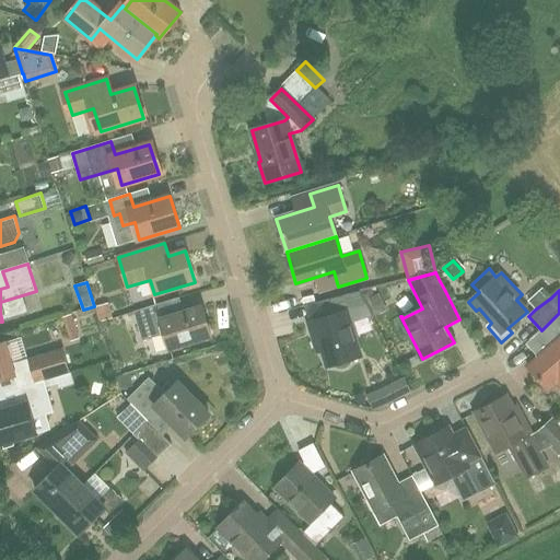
[(373,296),(364,301),(368,306),(372,315),(372,316),(373,317),(378,328),(392,322),(386,311),(378,294),(373,296)]
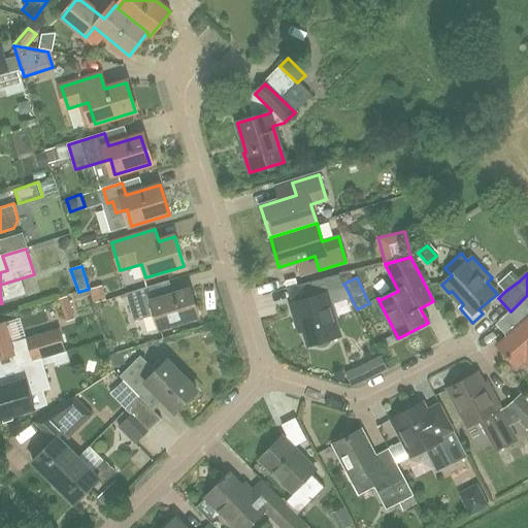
[(330,305),(322,279),(301,285),(302,286),(307,284),(311,297),(292,303),(291,303),(296,320),(300,319),(308,345),(314,344),(318,348),(323,349),(327,347),(330,343),(332,339),(339,336),(330,305)]
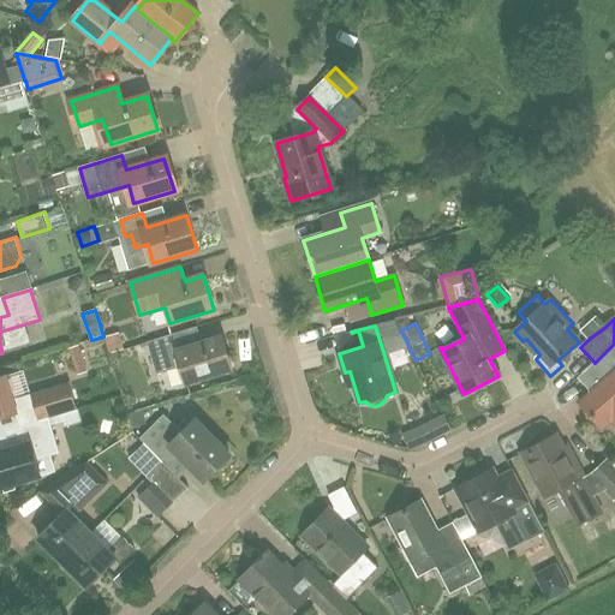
[(177,351),(172,335),(147,342),(156,375),(180,366),(186,383),(232,369),(222,336),(177,351)]
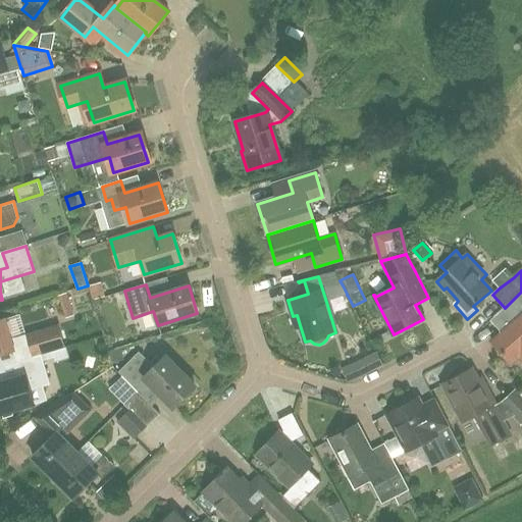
[(521,292),(505,308),(515,320),(501,332),(491,341),(513,364),(516,361),(521,368),(521,292)]
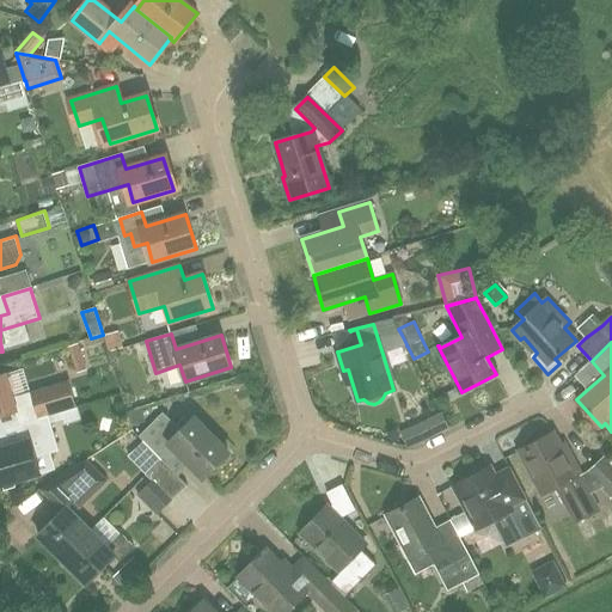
[(0,415),(19,410),(24,422),(48,416),(48,417),(78,408),(68,381),(40,390),(11,398),(5,375),(0,375),(0,415)]
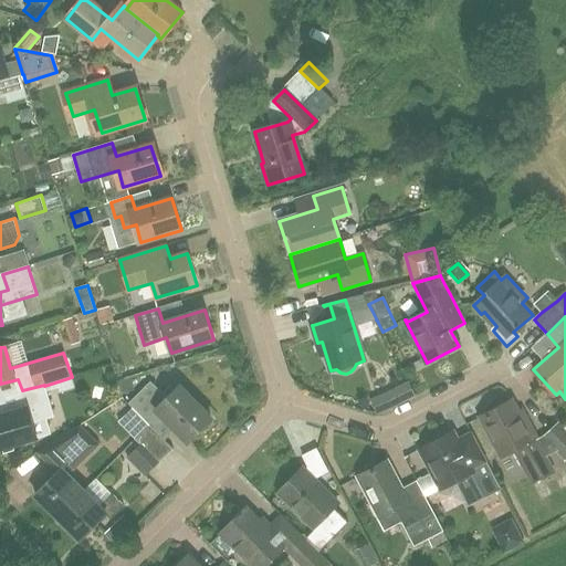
[(396,388),(404,402),(417,396),(409,381),(396,388)]
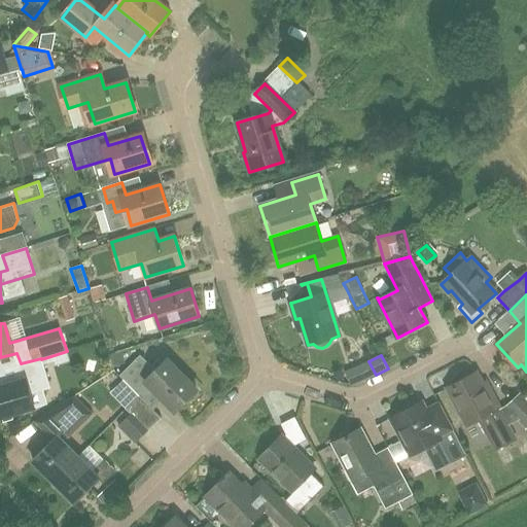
[(139,396),(140,398),(150,387),(164,400),(174,412),(197,390),(168,361),(156,373),(141,356),(140,356),(120,376),(119,377),(123,381),(139,396)]
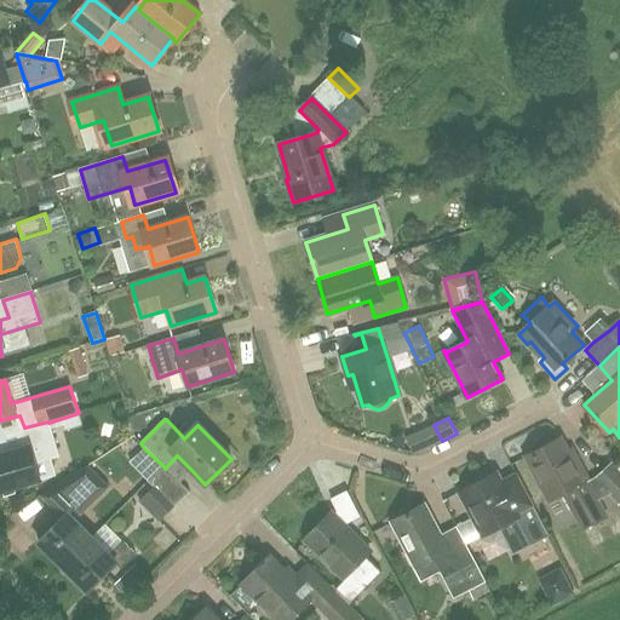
[(49,423),(49,422),(24,428),(24,430),(19,431),(24,448),(0,455),(0,492),(0,493),(41,481),(36,464),(59,458),(49,423)]
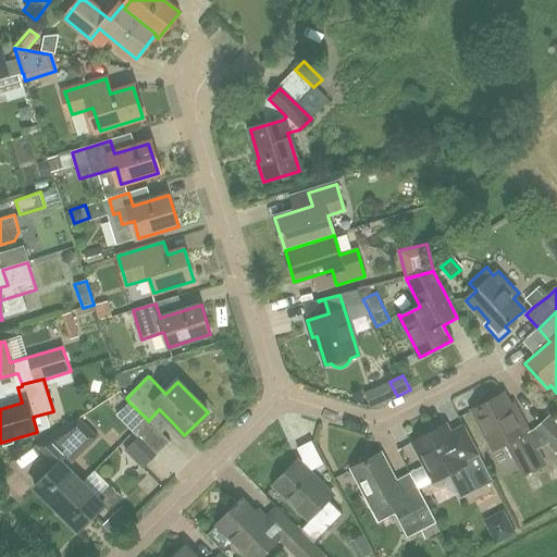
[(486,399),(489,403),(473,410),(494,449),(506,443),(516,460),(536,449),(529,433),(520,418),(518,419),(505,394),(500,396),(499,392),(486,399)]
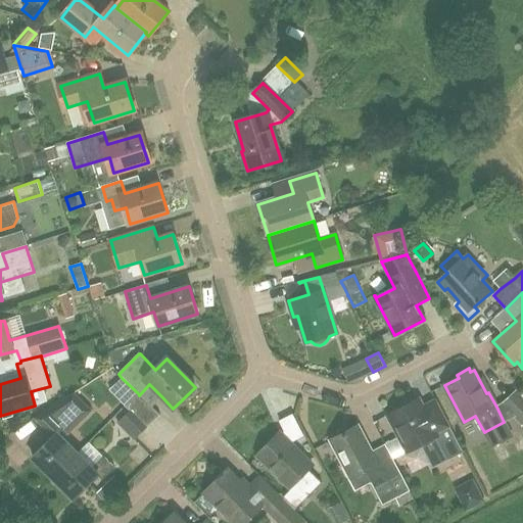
[(515,416),(522,424),(522,423),(522,400),(520,397),(516,392),(504,403),(515,416)]
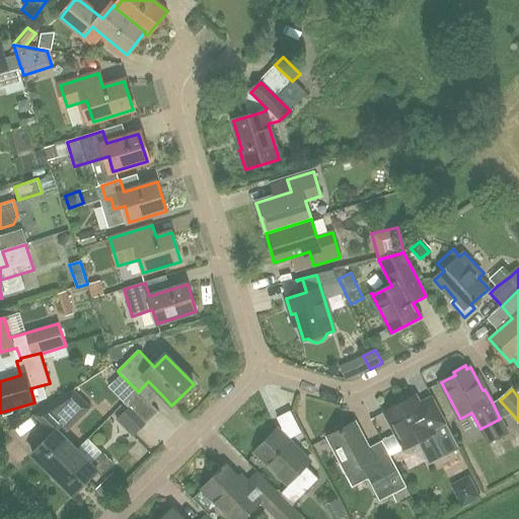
[(56,431),(32,455),(53,474),(77,450),(64,436),(91,409),(72,390),(38,414),(56,431)]
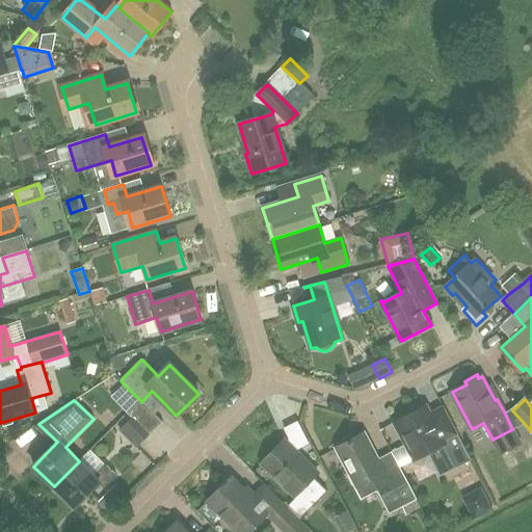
[(127,414),(132,419),(120,431),(136,448),(161,423),(141,402),(140,400),(129,411),(127,414)]
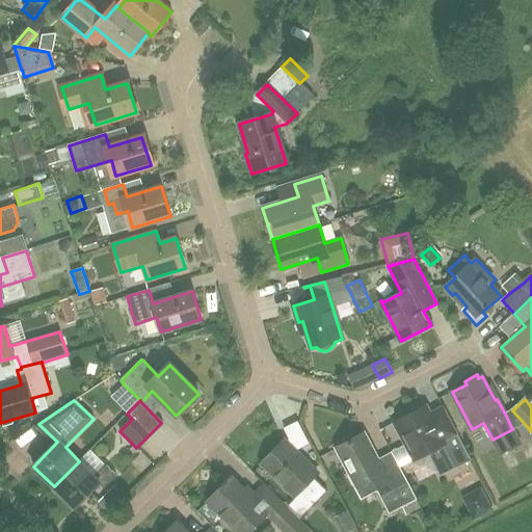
[(472,460),(468,453),(452,424),(439,431),(425,407),(382,429),(382,430),(396,423),(416,460),(428,453),(441,476),(472,460)]
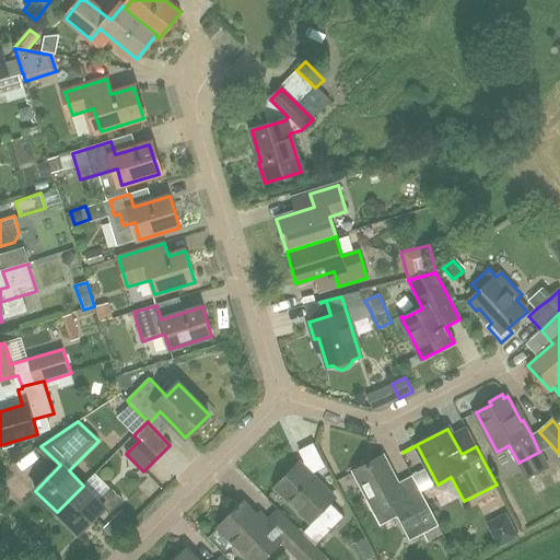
[(400,523),(410,541),(429,531),(433,539),(443,534),(430,508),(429,509),(412,476),(398,483),(384,456),(353,473),(374,512),(389,503),(400,523)]
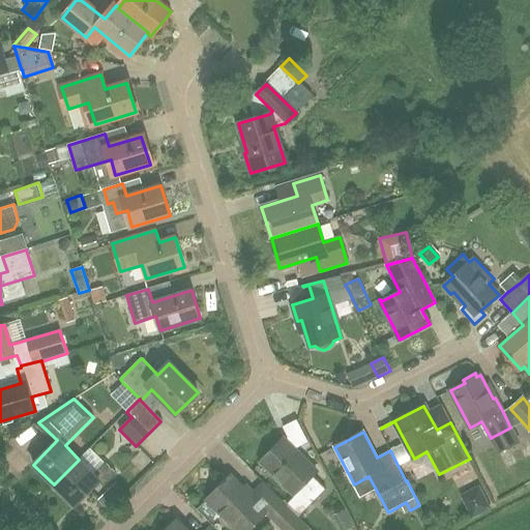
[(261,463),(262,464),(293,495),(297,490),(312,504),(326,489),(320,482),(313,475),(317,471),(285,439),(261,463)]
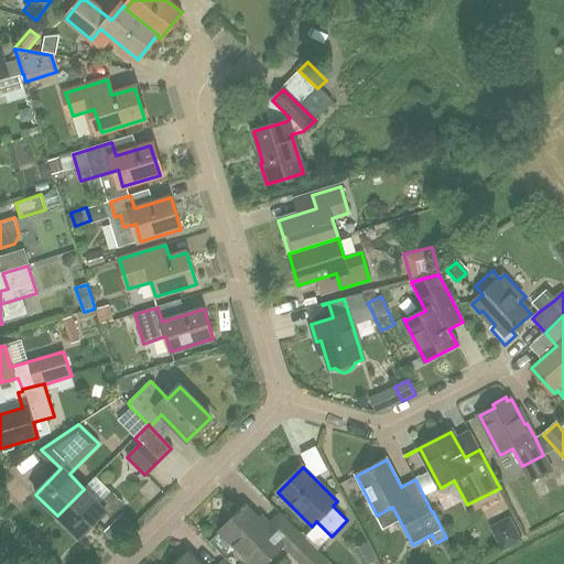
[(100,505),(84,489),(57,516),(80,539),(106,513),(110,518),(123,505),(112,492),(100,505)]
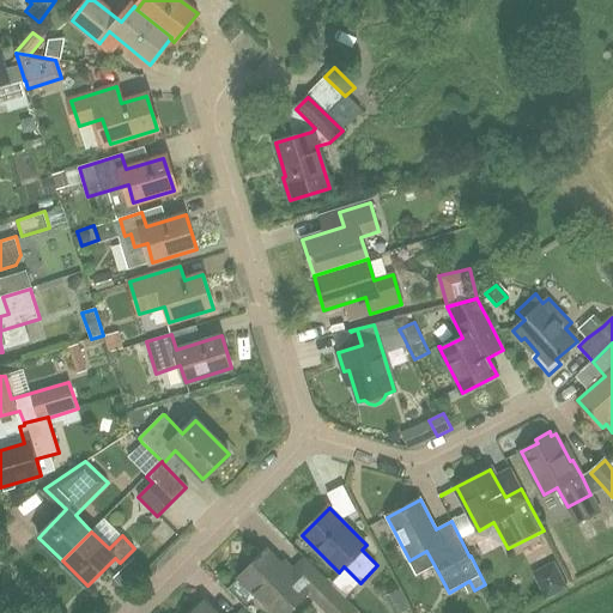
[(287,612),(308,594),(316,602),(332,587),(304,559),(290,574),(267,551),(240,577),(274,612),(287,612)]
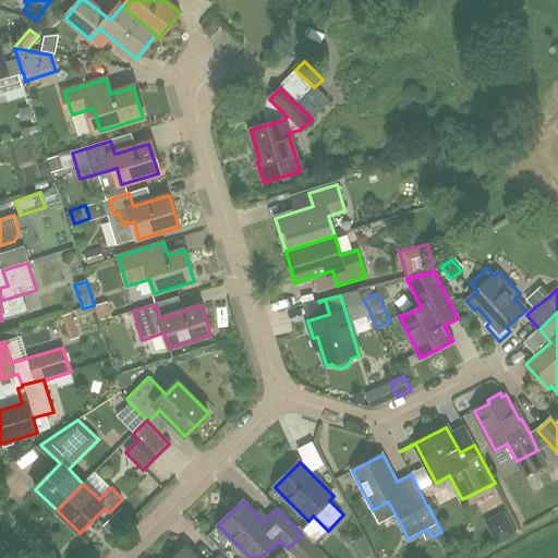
[(104,524),(112,533),(128,518),(119,509),(104,524)]
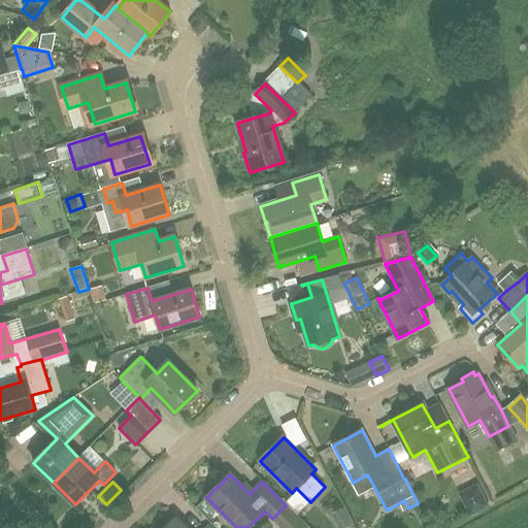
[(476,486),(460,495),(470,515),(487,506),(476,486)]
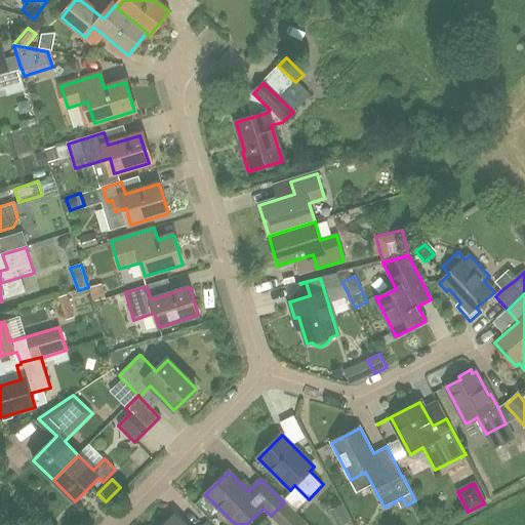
[(305,524),(306,524),(284,502),(271,516),(280,524),(305,524)]
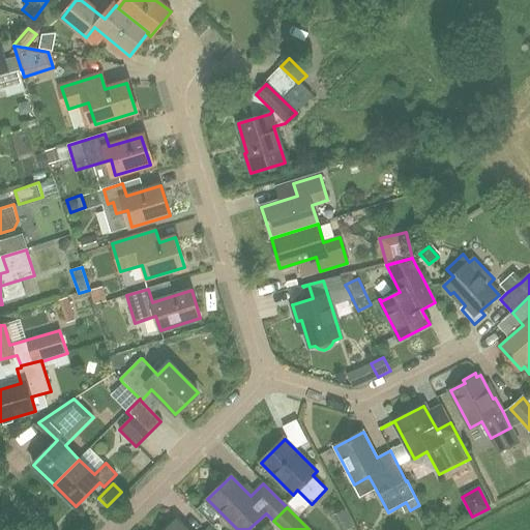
[(348,529),(354,527),(345,509),(332,516),(340,529),(348,529)]
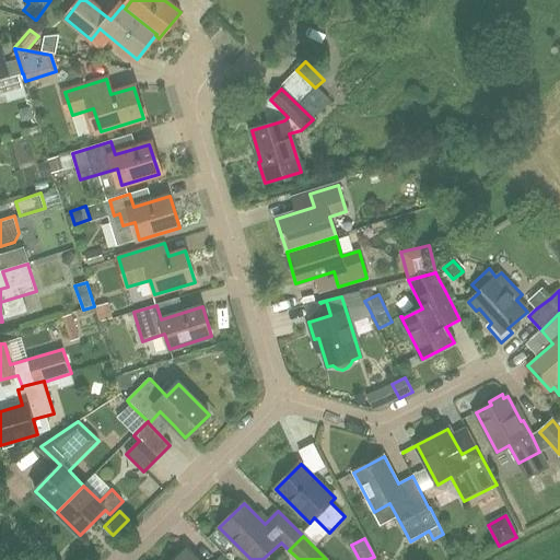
[(222,559),(221,558),(218,559),(196,559),(187,550),(176,559),(222,559)]
